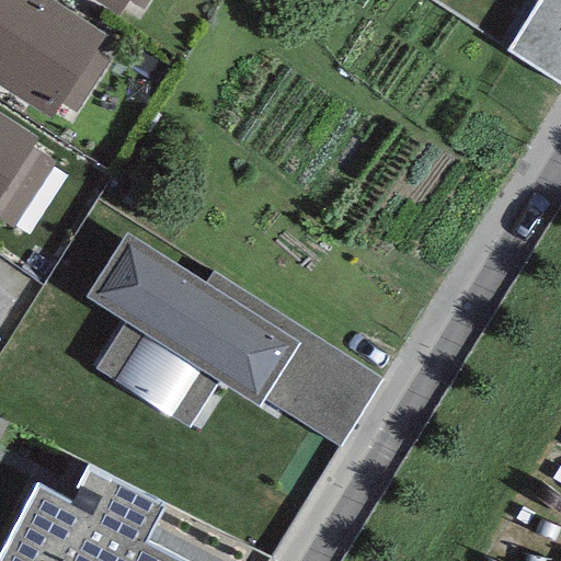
[(105,35),(50,0),(0,0),(0,86),(50,118),(59,105),(73,114),(109,60),(94,52),(105,35)]
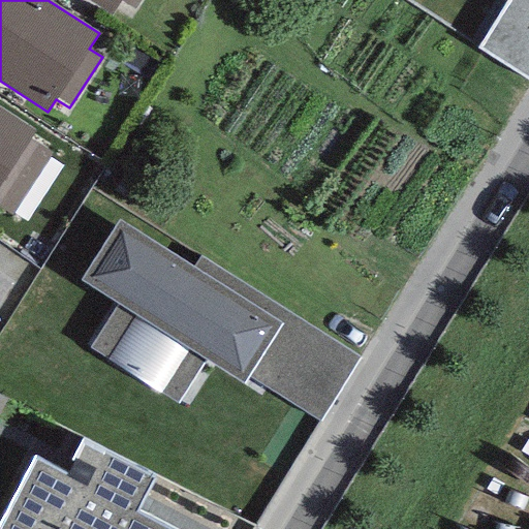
[(90,0),(112,13),(120,0),(134,9),(139,0),(90,0)]
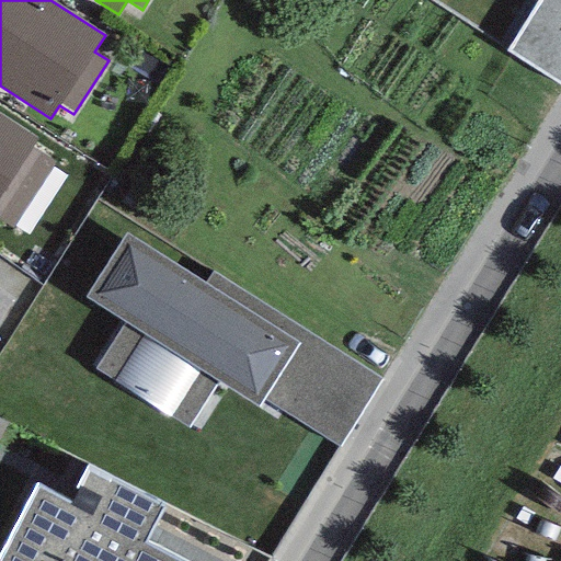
[(560,0),(538,0),(507,50),(560,83),(560,0)]
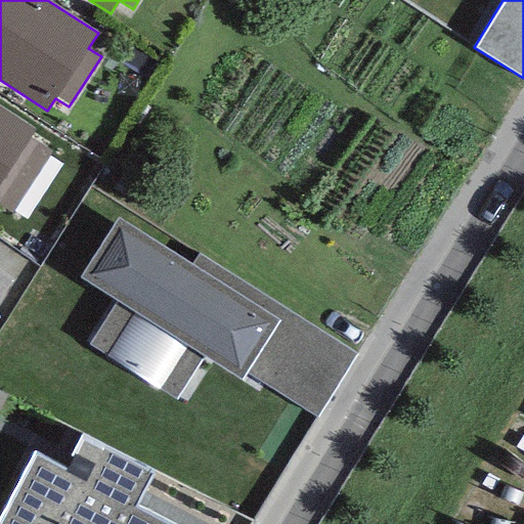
[(0,183),(36,129),(0,105),(0,183)]
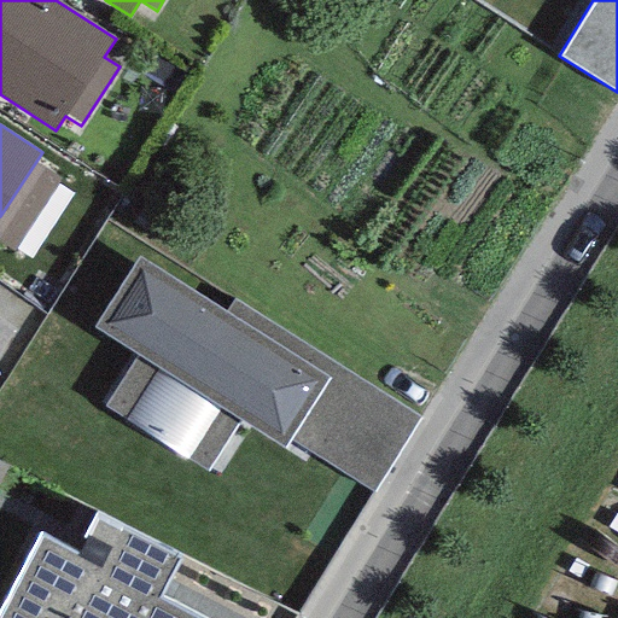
[(226,313),(139,255),(93,326),(139,355),(105,406),(205,471),(239,419),(284,449),(290,439),(330,378),(226,313)]
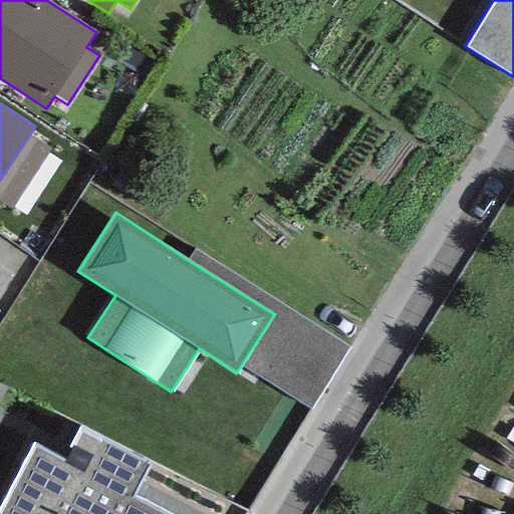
[(195,249),(188,260),(274,314),(241,365),(310,409),(349,346),(195,249)]
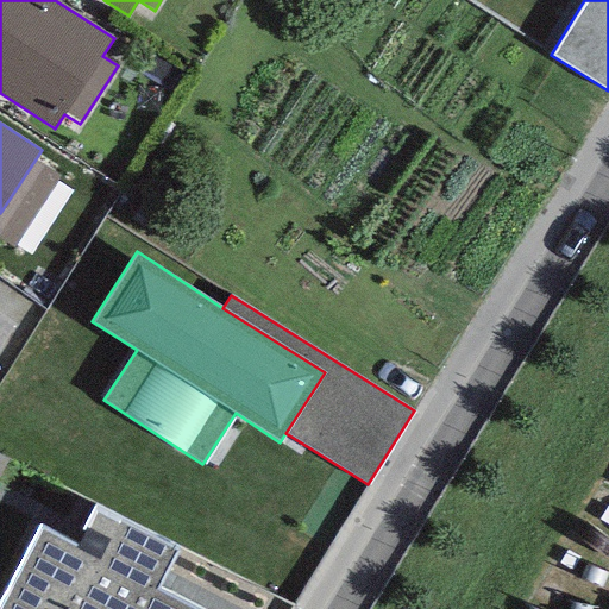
[(95,556),(38,525),(0,596),(0,608),(194,608),(157,589),(179,550),(115,516),(95,556)]
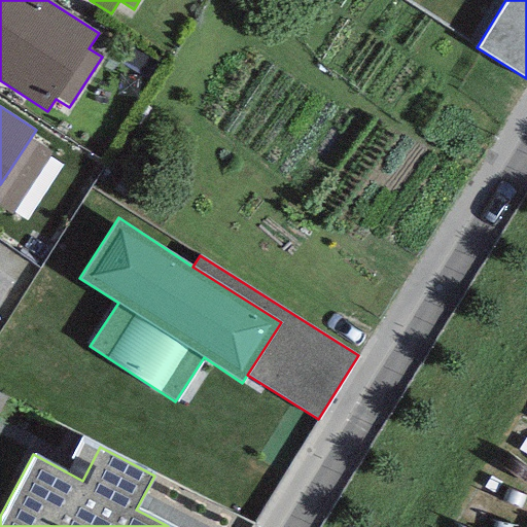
All buildings are outlined.
